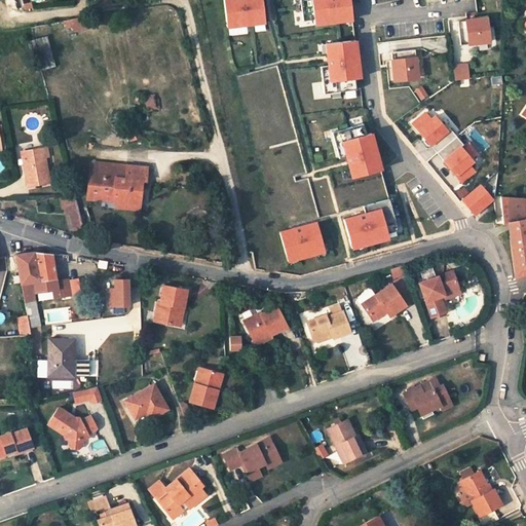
[(266,20),(263,0),(225,0),(228,24),(266,20)]
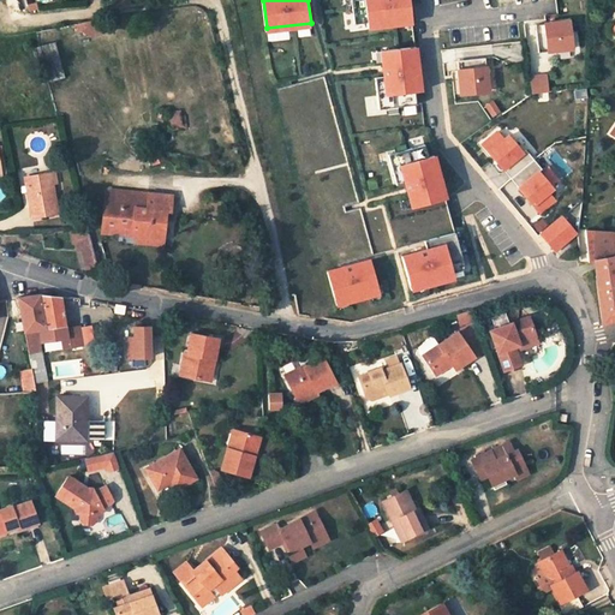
[(352,0),(354,22),(368,19),(369,25),(413,21),(410,0),(352,0)]
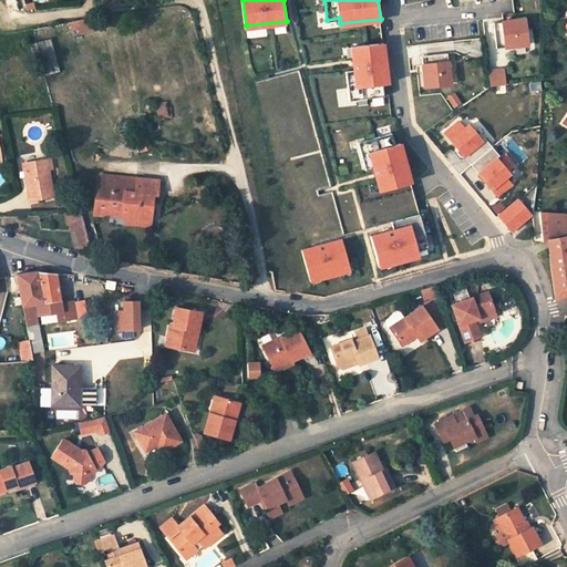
[(525,20),(495,23),(497,49),(527,45),(525,20)]
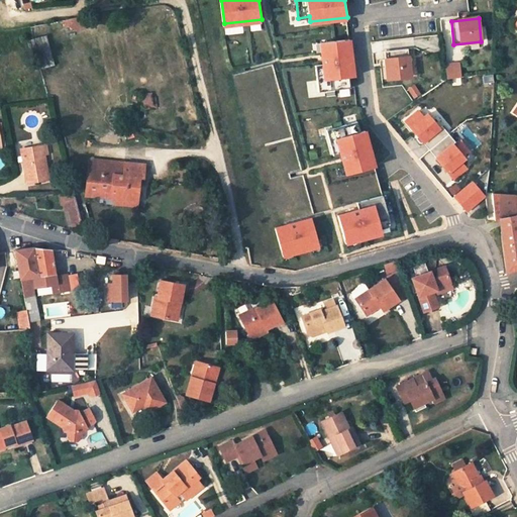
[(29,39),(38,69),(55,64),(46,35),(29,39)]
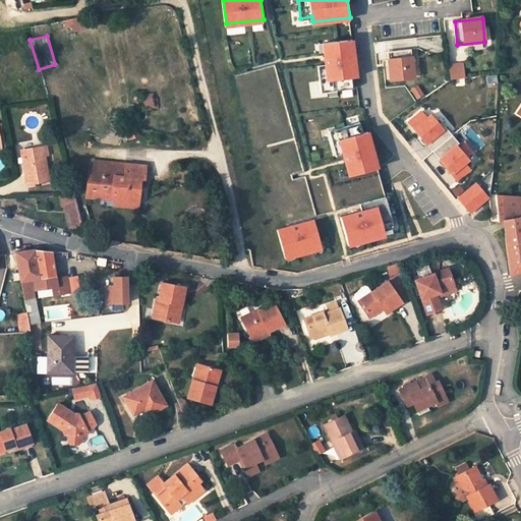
[(317,64),(321,91),(352,88),(351,76),(356,75),(352,38),(323,41),(325,63),(317,64)]
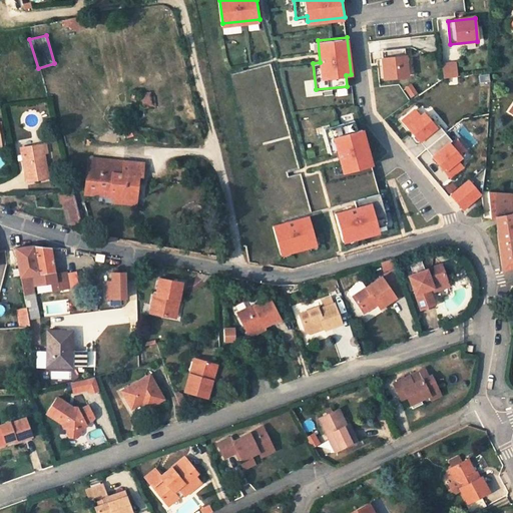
[(408,75),(405,48),(382,50),(384,78),(408,75)]
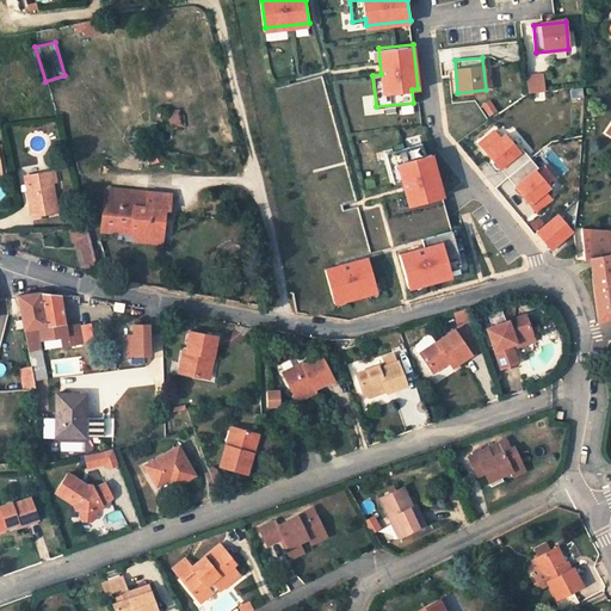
[(526,74),(529,93),(545,91),(544,73),(526,74)]
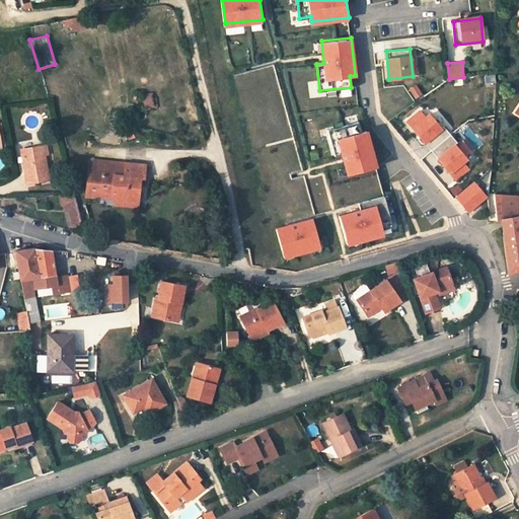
[(424,116),(418,108),(405,120),(453,177),(466,167),(461,160),(464,157),(453,143),(455,140),(442,124),(439,127),(427,112),(424,116)]
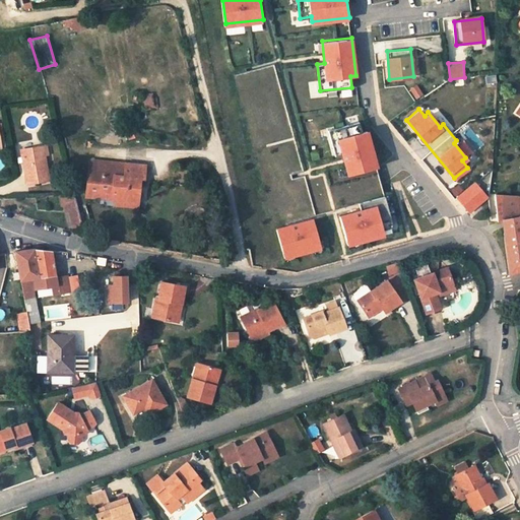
[(348,174),(377,166),(367,130),(362,130),(359,120),(328,129),(335,154),(342,152),(348,174)]
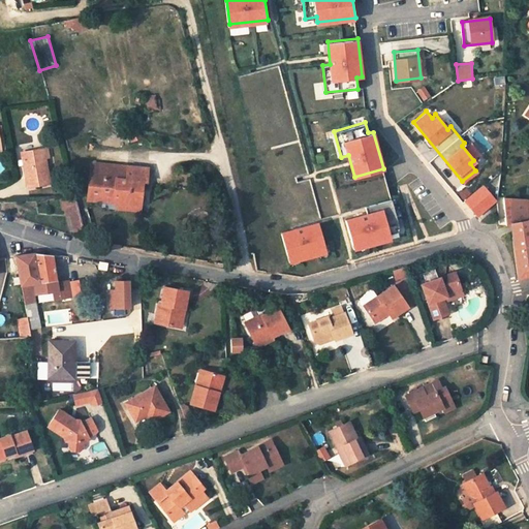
[(28,187),(50,182),(44,157),(43,148),(21,152),(28,187)]
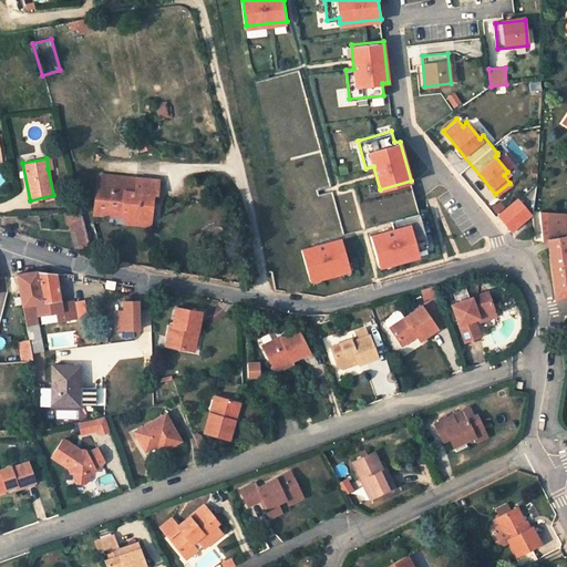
[(98,175),(96,184),(111,185),(112,177),(98,175)]
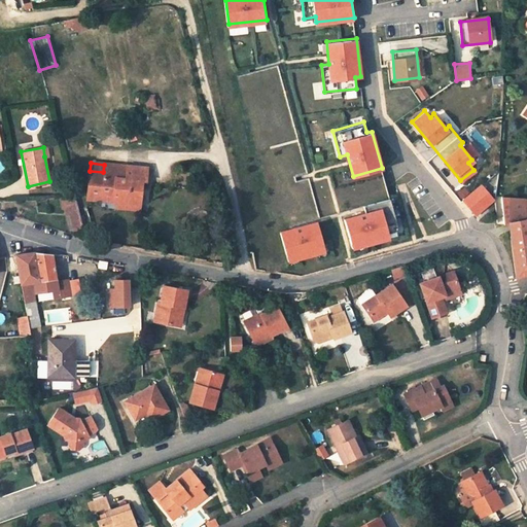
[(140,205),(142,182),(146,183),(148,169),(128,167),(128,166),(117,165),(117,166),(104,165),(103,172),(90,171),(86,200),(99,201),(102,202),(103,202),(104,203),(104,207),(117,209),(117,203),(140,205)]
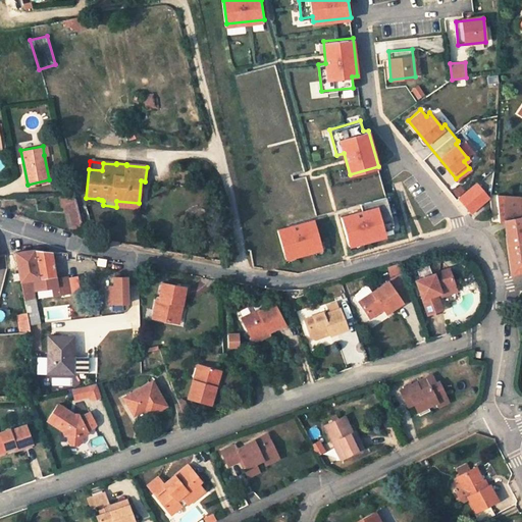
[(475,181),(458,196),(470,210),(487,196),(475,181)]
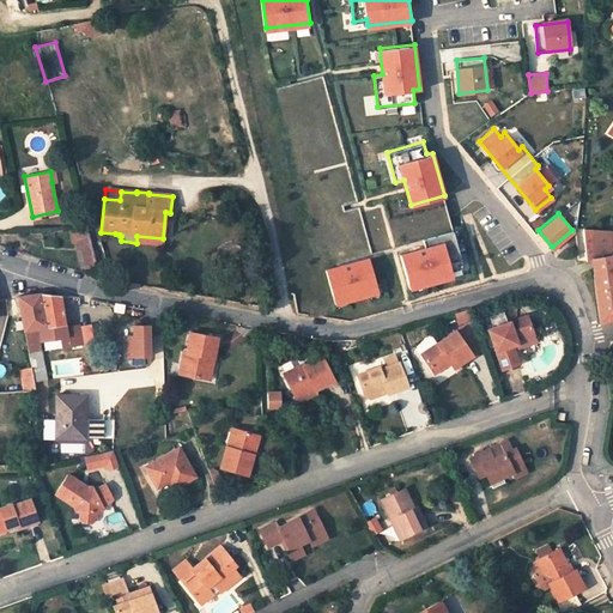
[(70,229),(72,240),(78,238),(86,267),(97,265),(86,228),(70,229)]
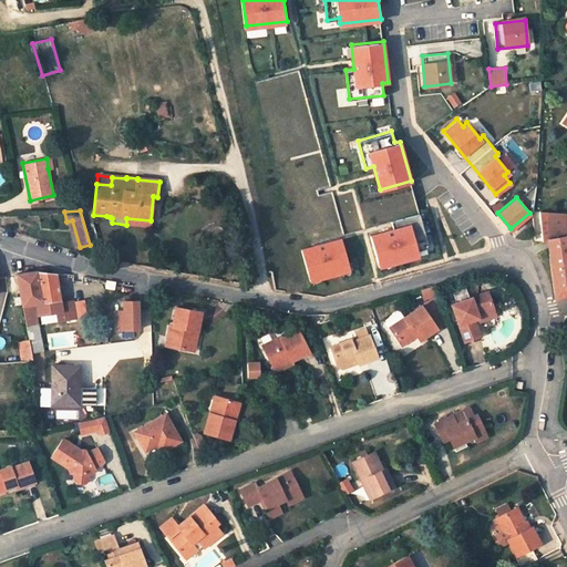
[(566,245),(566,244),(565,233),(564,214),(539,212),(542,236),(542,240),(548,240),(555,298),(566,294),(566,245)]
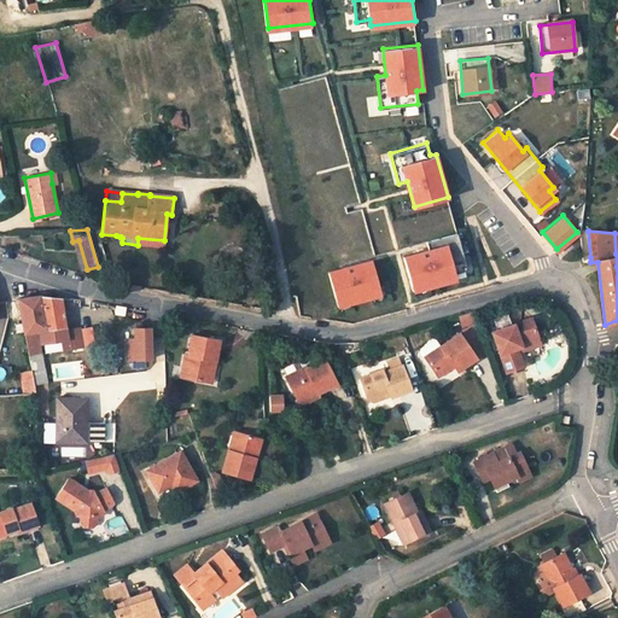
[(403,256),(413,289),(455,278),(454,272),(467,268),(456,232),(426,240),(429,249),(403,256)]
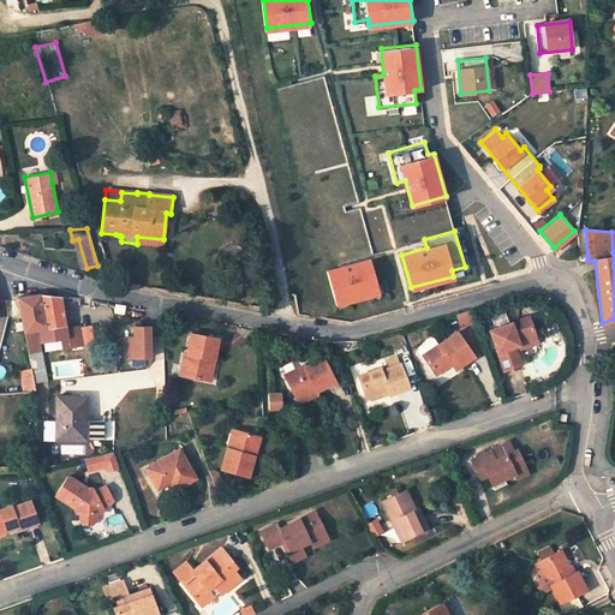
[(137,244),(163,246),(163,239),(137,237),(137,244)]
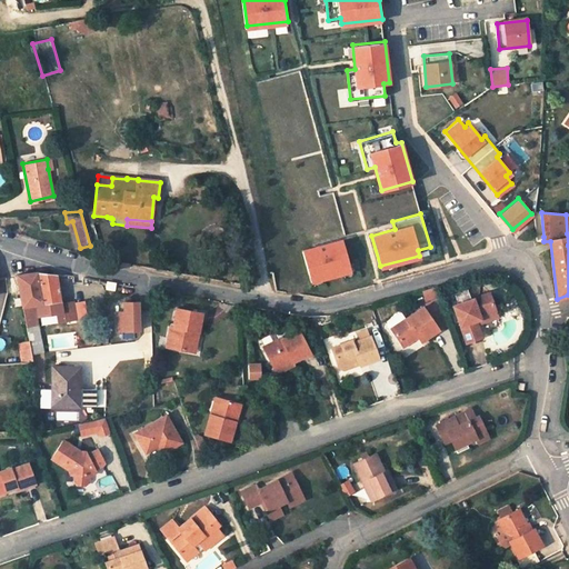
[(311,281),(351,270),(342,239),(302,250),(311,281)]
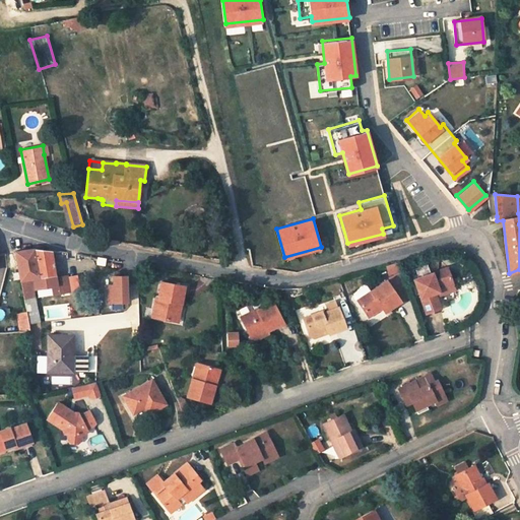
[(15,251),(20,280),(40,276),(35,248),(15,251)]
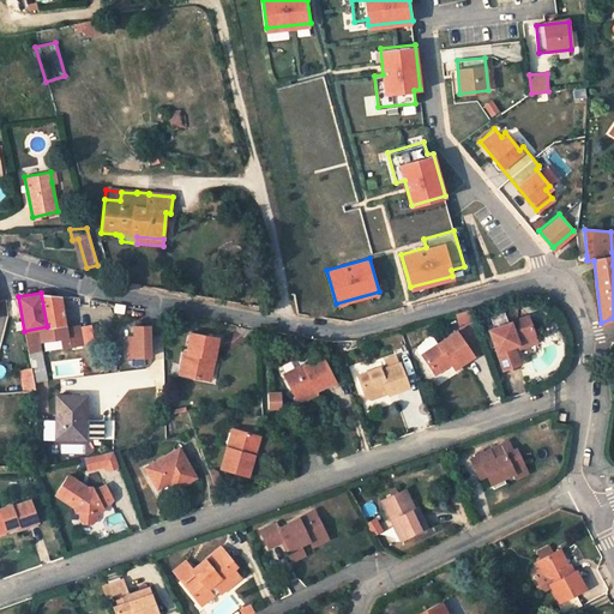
[(26,348),(28,348),(29,351),(40,349),(38,337),(41,337),(41,339),(67,336),(68,345),(82,343),(79,325),(70,327),(66,327),(65,324),(65,320),(61,295),(41,293),(47,326),(24,331),(26,338),(26,342),(25,342),(24,343),(24,344),(24,345),(24,347),(24,348),(25,348),(26,348)]
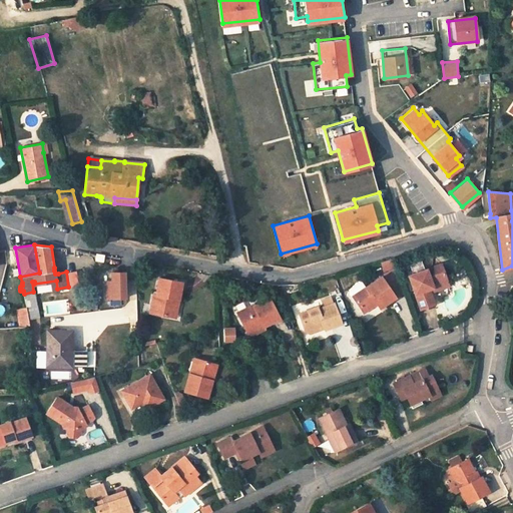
[(396,268),(393,260),(382,263),(385,272),(396,268)]
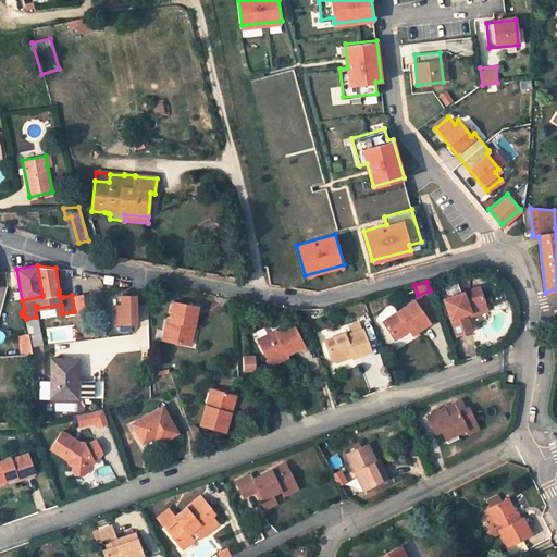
[(444,299),(457,336),(472,331),(468,317),(467,313),(470,312),(472,316),(487,311),(484,302),(479,287),(444,299)]
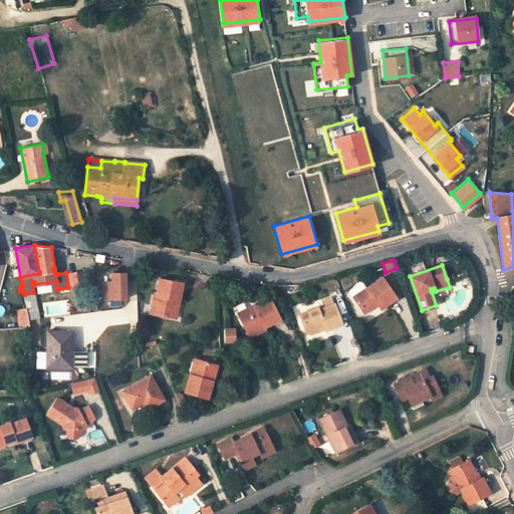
[(126,298),(125,272),(112,273),(112,285),(106,286),(106,298),(126,298)]
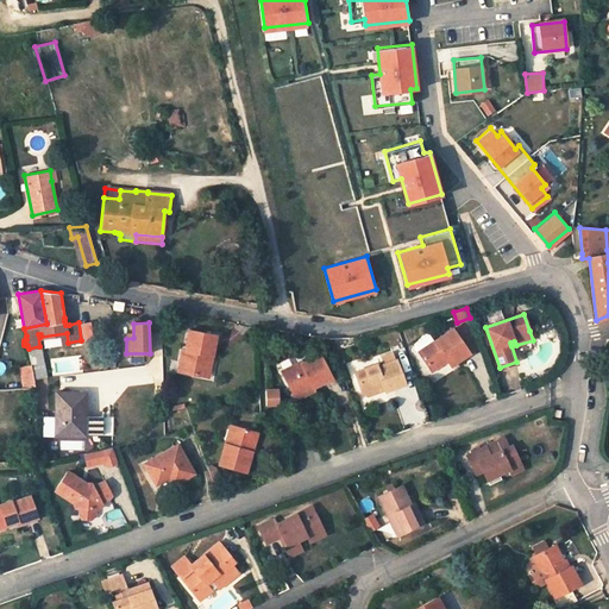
[(420,352),(432,370),(447,360),(451,366),(470,355),(453,330),(420,352)]
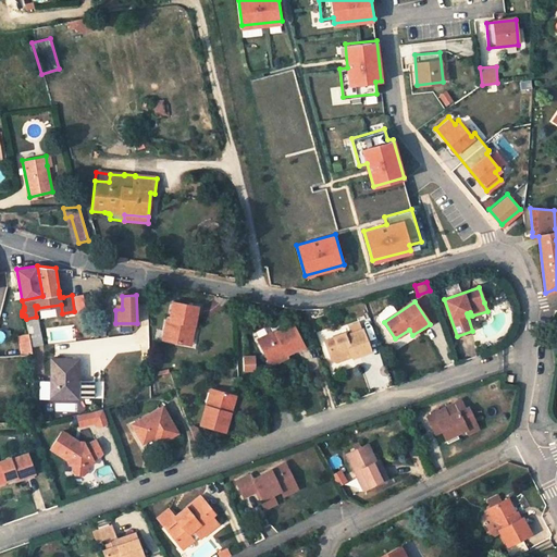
[(174,302),(171,321),(168,320),(163,341),(187,345),(190,324),(195,325),(198,307),(174,302)]
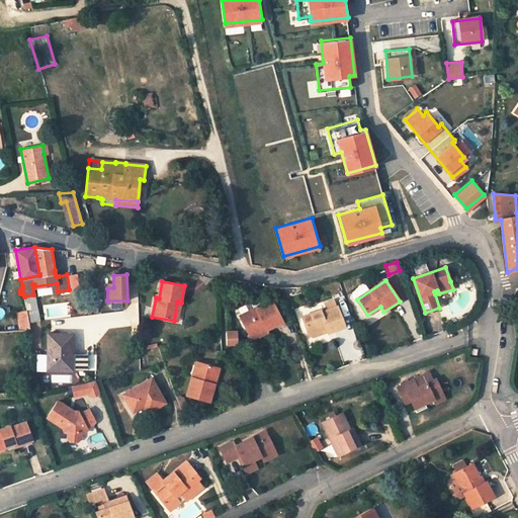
[(266,329),(282,322),(273,303),(258,310),(257,307),(240,315),(251,339),(267,331),(266,329)]
